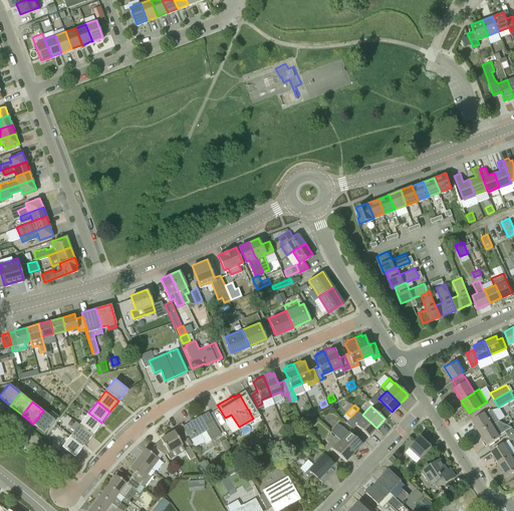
[(471,419),(479,431),(498,419),(491,407),(471,419)]
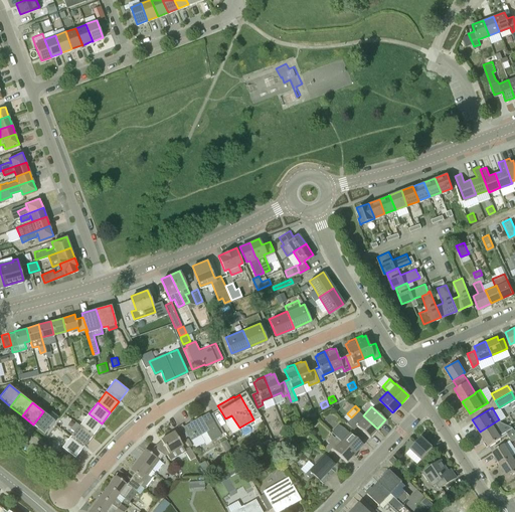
[(44,434),(50,425),(57,415),(51,409),(47,414),(43,411),(33,424),(44,434)]
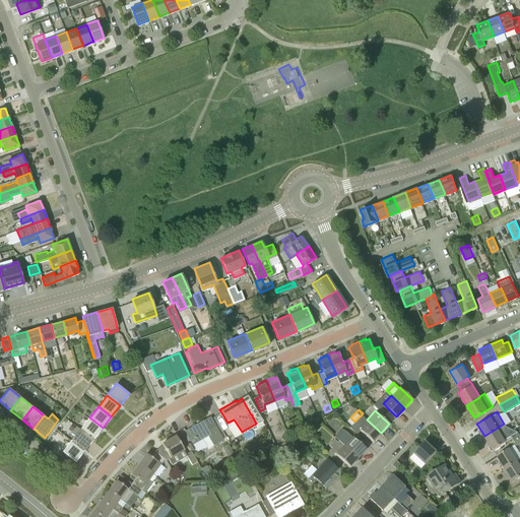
[(80,429),(93,439),(103,428),(89,417),(80,429)]
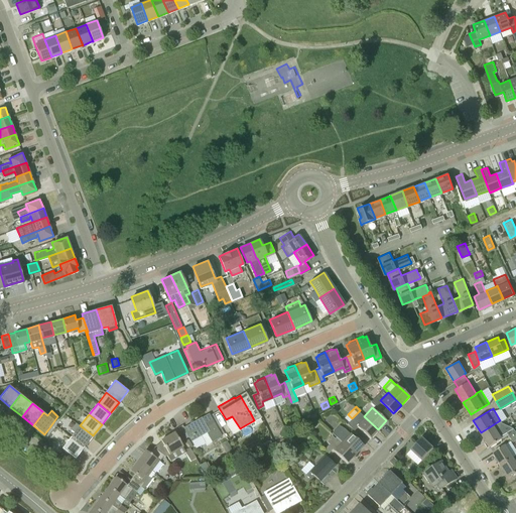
[(212,440),(221,434),(210,414),(203,418),(201,416),(183,425),(191,438),(206,430),(212,440)]
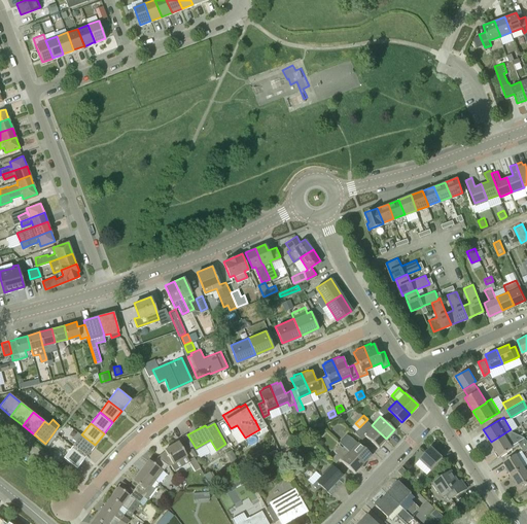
[(372,425),(363,433),(378,447),(386,439),(372,425)]
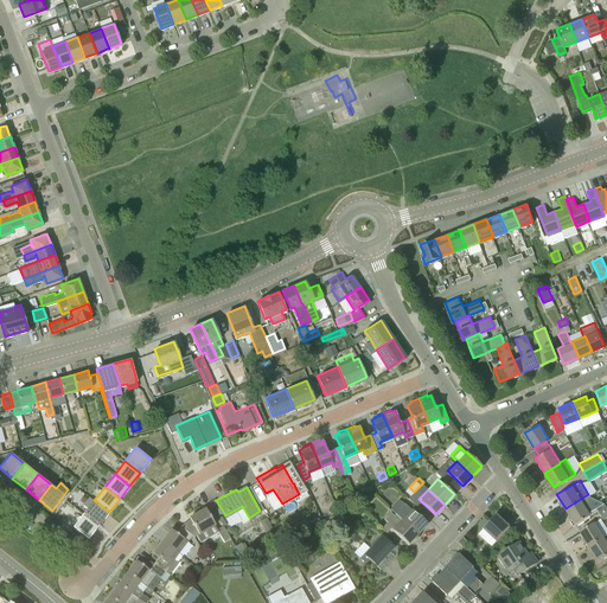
[(575,524),(599,510),(598,507),(593,500),(594,496),(589,495),(588,494),(566,508),(575,524)]
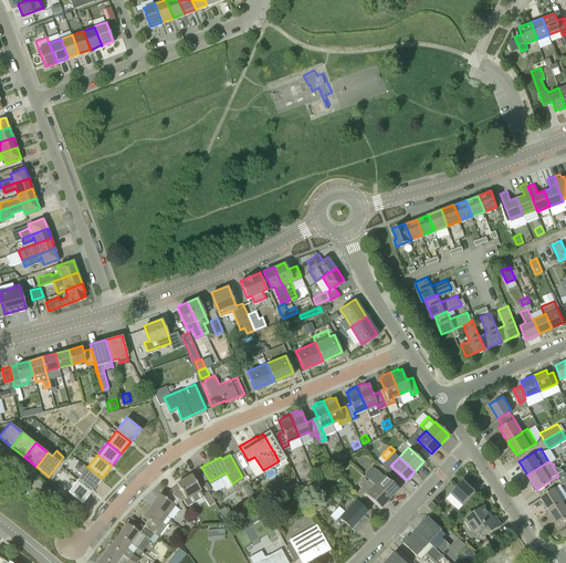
[(364,473),(389,498),(398,488),(378,469),(371,465),(364,473)]
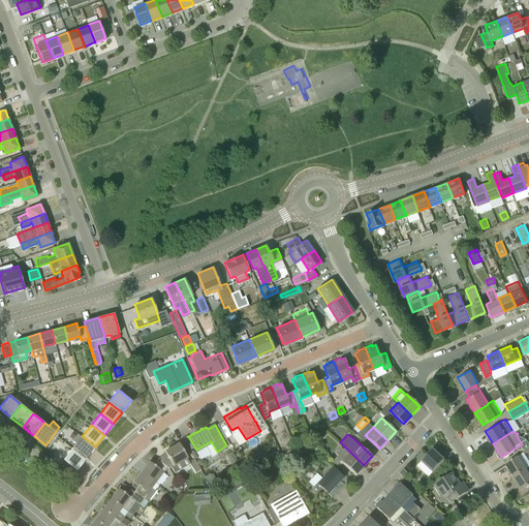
[(72,447),(86,458),(95,446),(82,436),(72,447)]
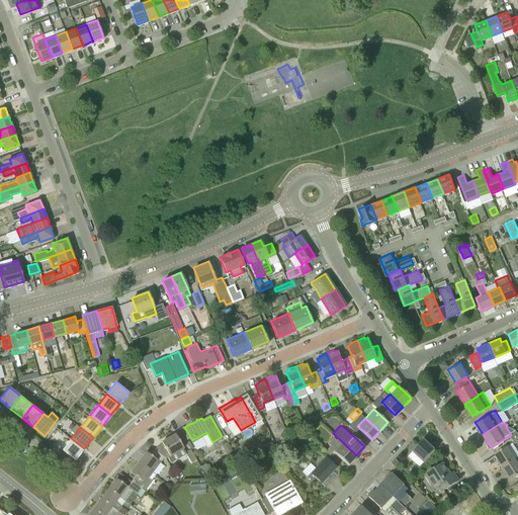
[(165,456),(167,455),(183,446),(175,433),(162,440),(162,441),(154,448),(164,455),(165,456)]
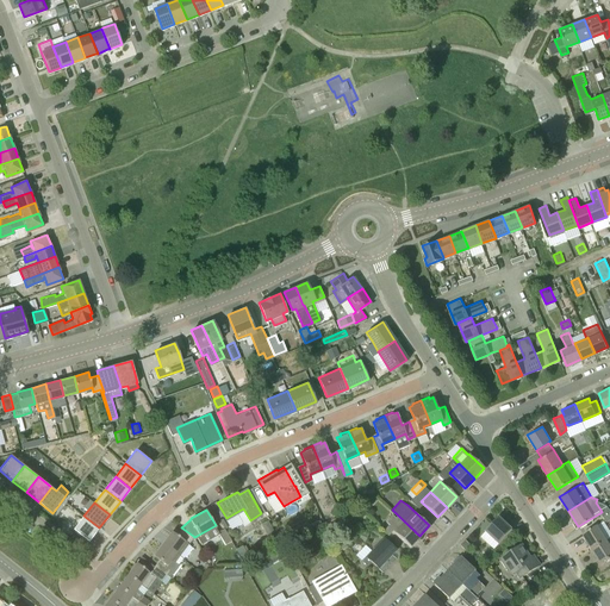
[(388,533),(392,529),(410,545),(419,536),(392,510),(391,510),(397,514),(394,516),(392,512),(385,519),(388,523),(384,529),(388,533)]
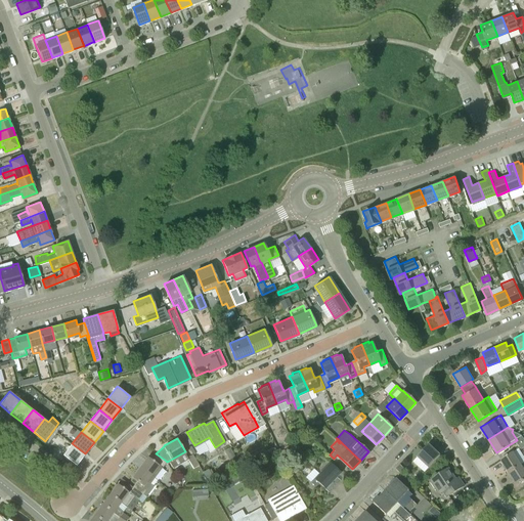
[(417,456),(429,466),(440,453),(429,443),(429,442),(417,456)]
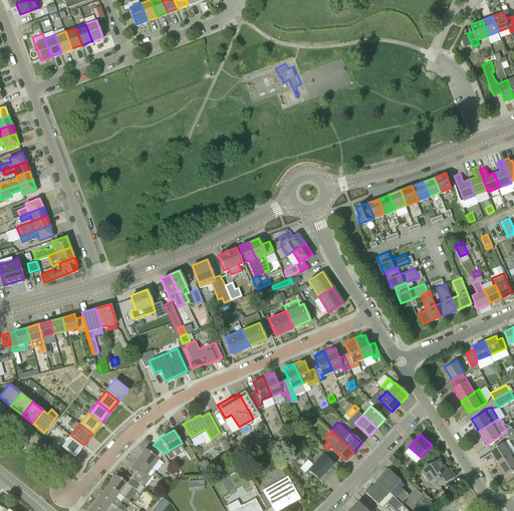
[(83,445),(70,435),(62,446),(63,447),(74,456),(83,445)]
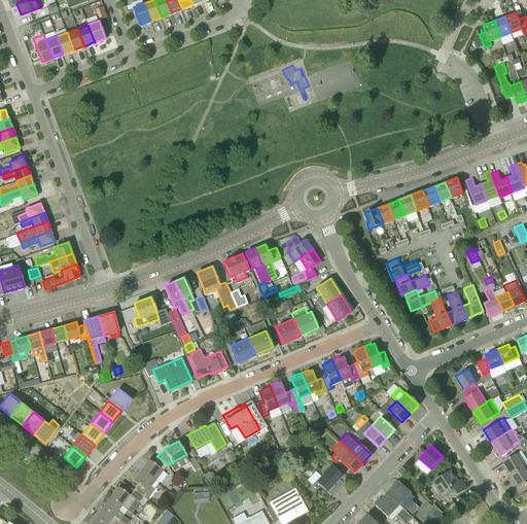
[(241,466),(231,448),(224,451),(234,469),(241,466)]
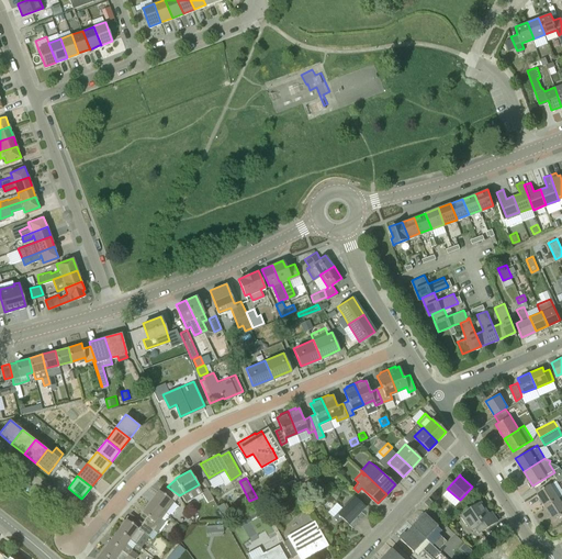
[(544,505),(559,496),(550,482),(536,491),(544,505)]
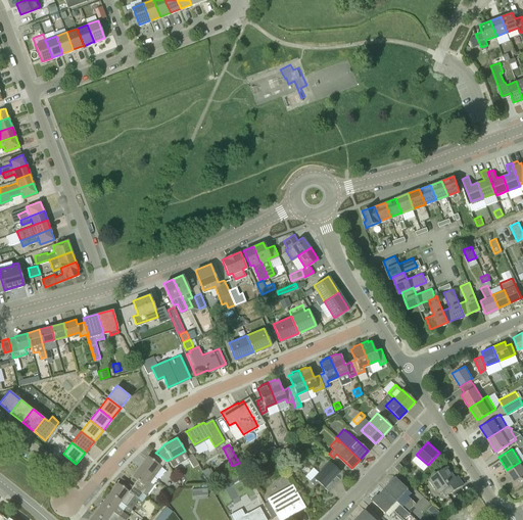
[(187,457),(188,457),(192,466),(198,463),(192,452),(187,455),(186,455),(187,457)]
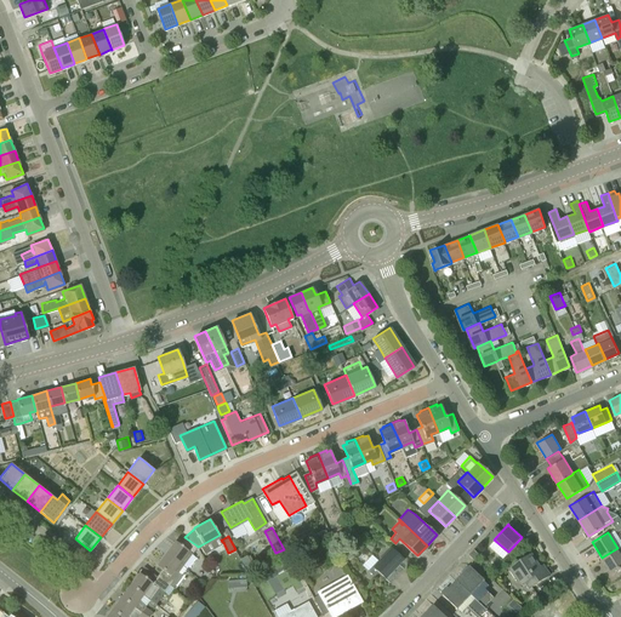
[(166,552),(182,564),(197,546),(184,537),(180,543),(175,540),(166,552)]
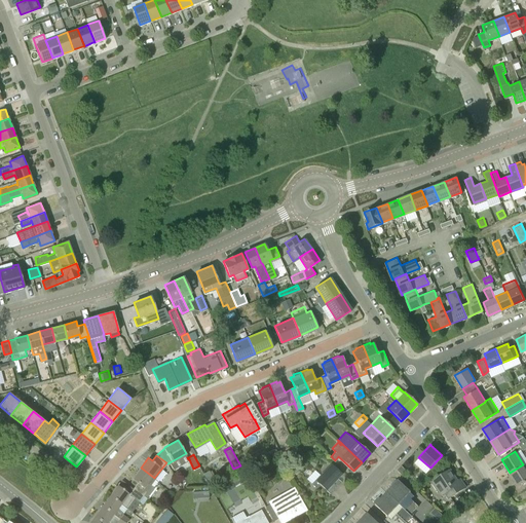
[(311,482),(313,484),(316,487),(320,484),(326,489),(340,473),(330,463),(316,477),(311,482)]
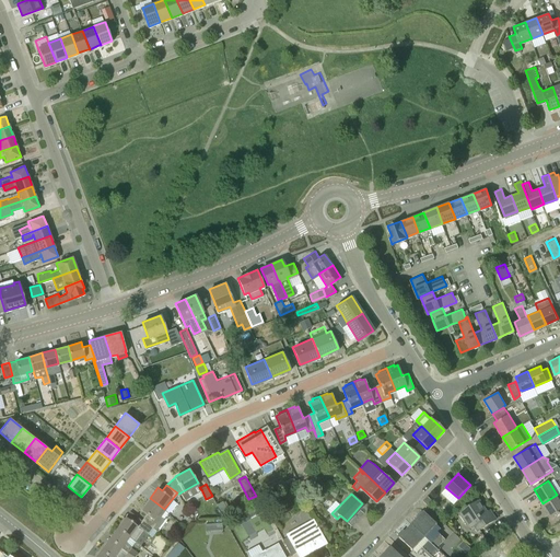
[(559,499),(557,495),(543,503),(551,517),(559,511),(559,499)]
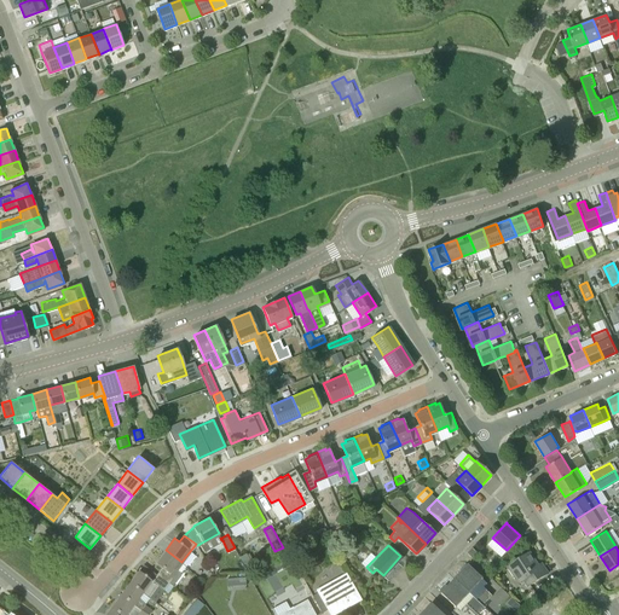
[(177,569),(181,562),(166,550),(156,562),(162,567),(156,573),(168,581),(172,585),(180,573),(177,569)]
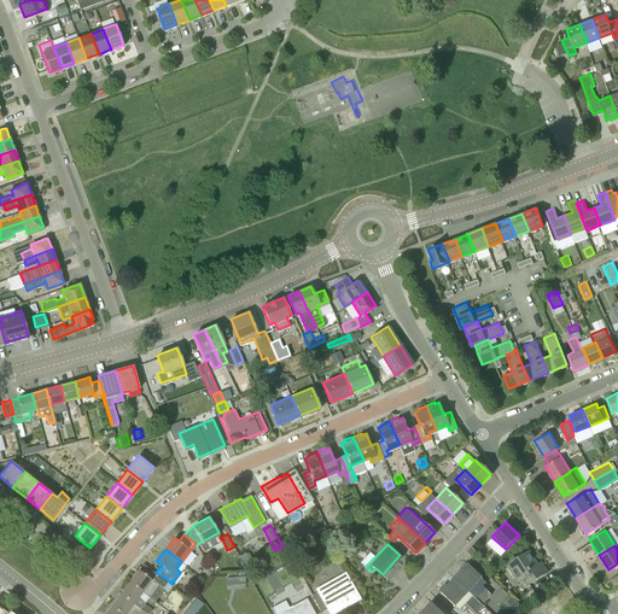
[(522,578),(526,584),(547,571),(541,561),(537,563),(529,549),(506,565),(517,580),(522,578)]
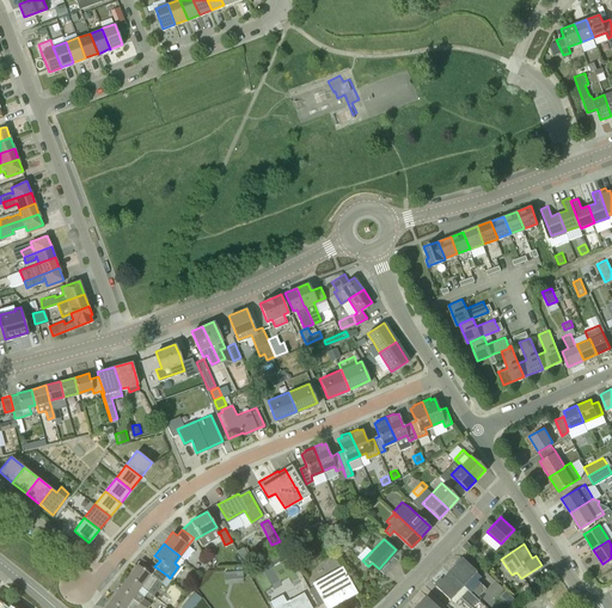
[(244,547),(243,545),(237,548),(244,562),(250,559),(244,547)]
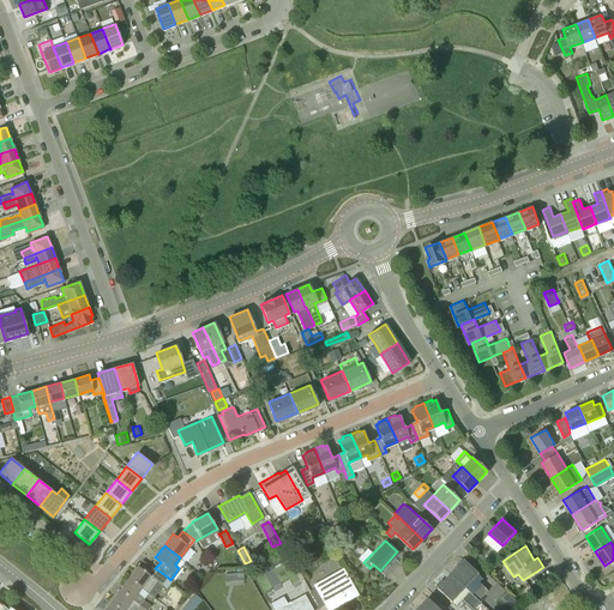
[(479,573),(479,572),(464,559),(451,573),(469,590),(473,592),(482,583),(480,580),(482,577),(479,573)]
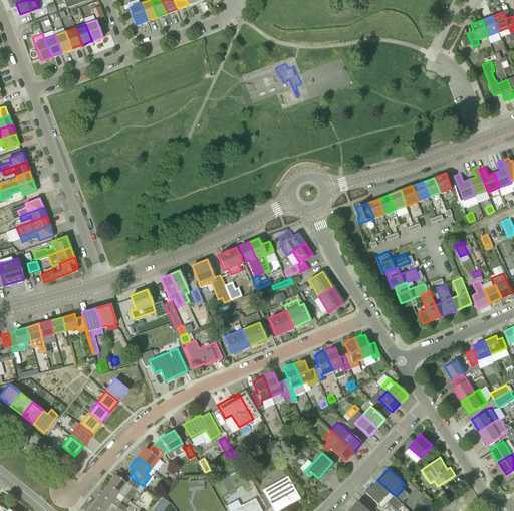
[(131,486),(136,489),(140,483),(130,476),(125,482),(114,474),(107,484),(117,491),(123,495),(131,486)]
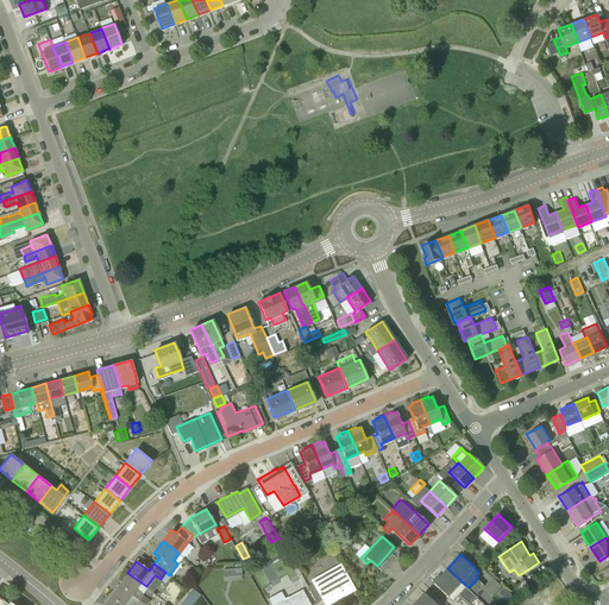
[(325,571),(312,578),(326,604),(353,588),(340,563),(325,572),(325,571)]
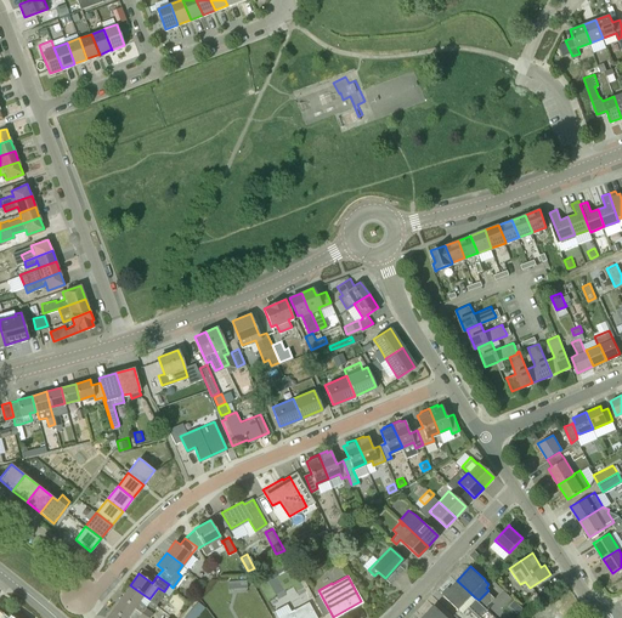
[(463,611),(475,597),(457,580),(444,594),(458,608),(459,607),(463,611)]
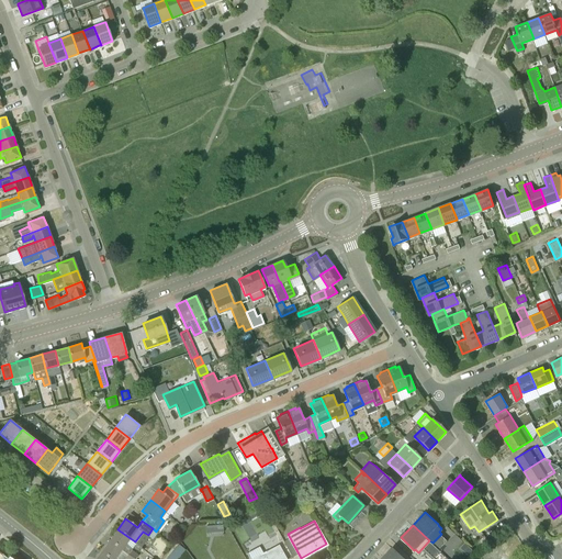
[(127,544),(125,543),(128,537),(117,529),(109,540),(121,549),(126,554),(134,558),(137,554),(131,548),(127,544)]
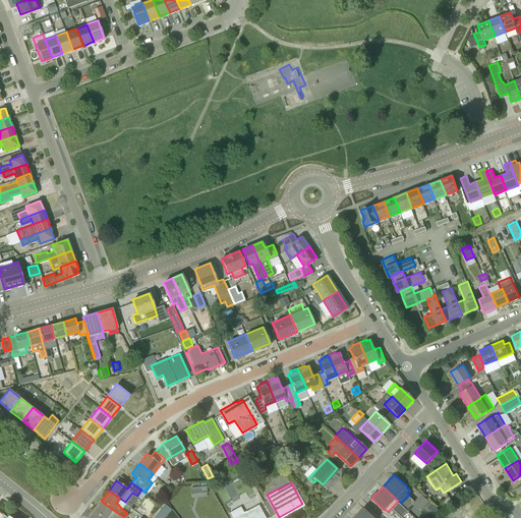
[(444,500),(448,504),(452,499),(449,495),(444,500)]
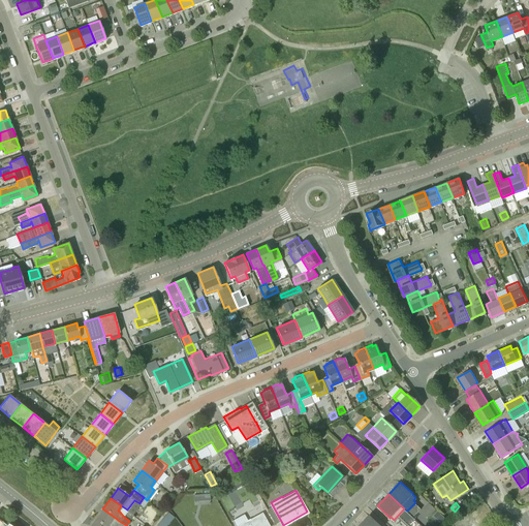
[(95,519),(104,525),(105,525),(114,517),(102,508),(95,519)]
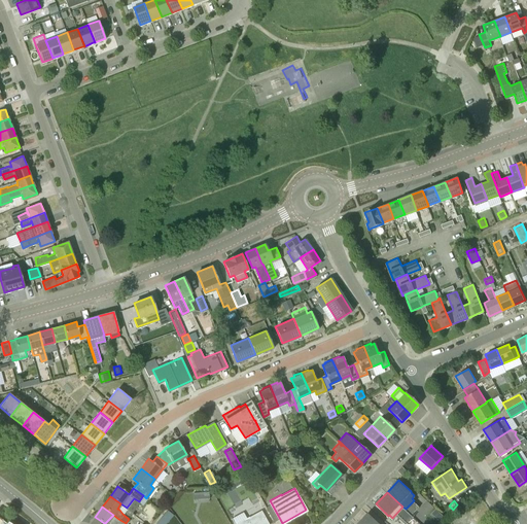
[(156,522),(157,523),(163,523),(173,513),(168,509),(156,522)]
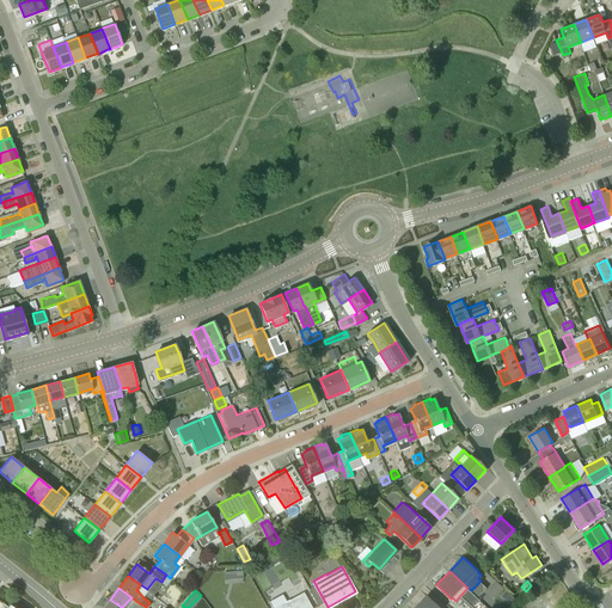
[(304,590),(274,606),(274,607),(311,607),(312,607),(304,590)]
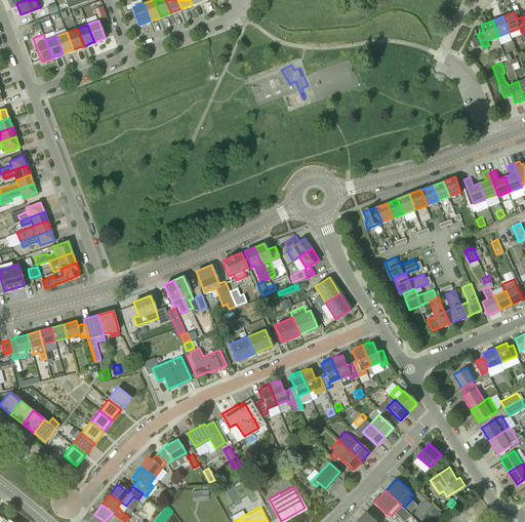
[(378,521),(366,511),(355,521),(378,521)]
